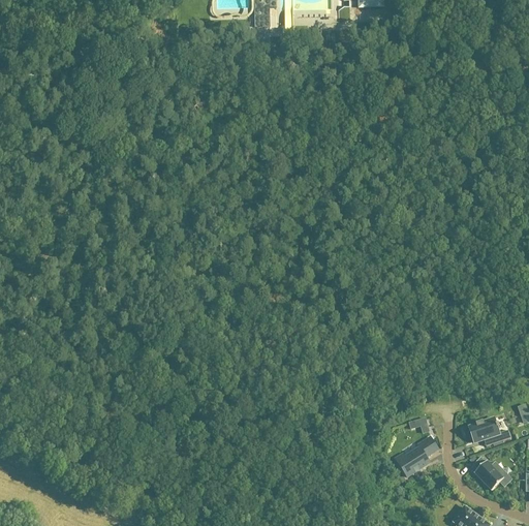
[(255,26),(270,26),(269,7),(275,7),(276,7),(276,0),(254,0),(255,26)]
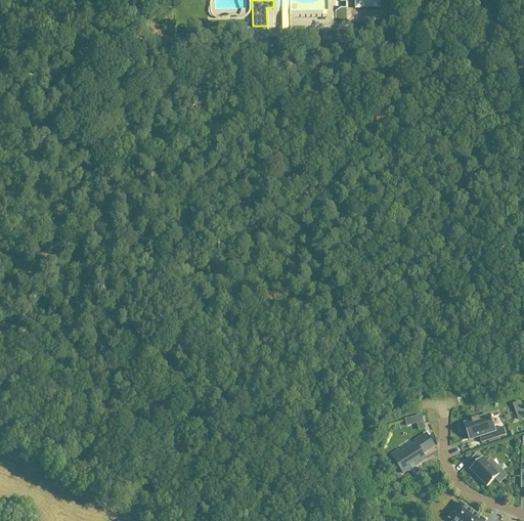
[(415,415),(417,422),(419,429),(425,427),(422,413),(415,415)]
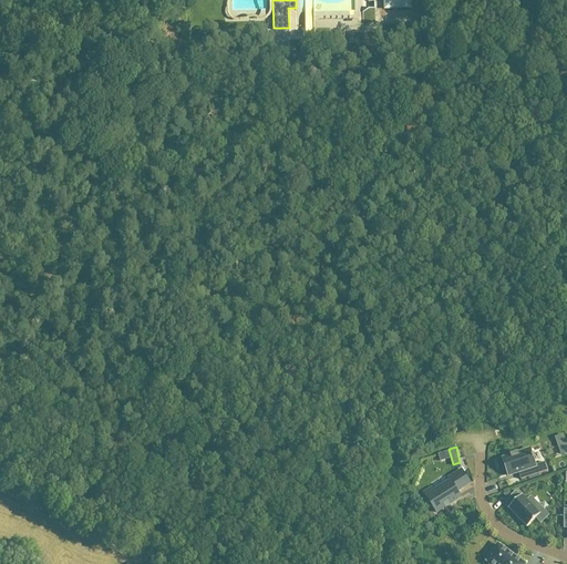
[(502,457),(507,473),(518,470),(519,472),(527,470),(528,474),(527,474),(527,475),(547,469),(544,460),(535,463),(533,458),(535,457),(534,453),(532,454),(529,448),(518,451),(509,453),(509,454),(502,457)]
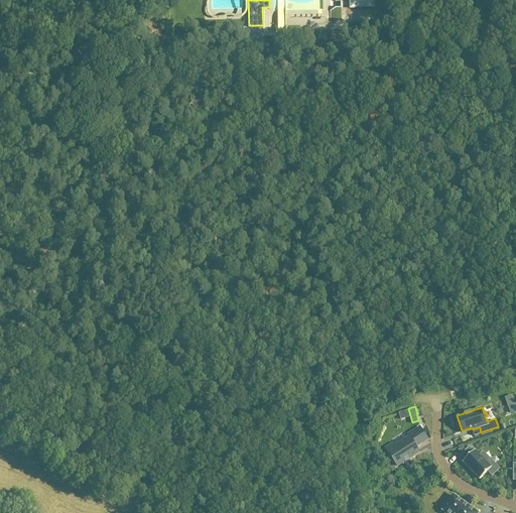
[(427,437),(422,429),(419,425),(408,432),(409,435),(394,444),(392,441),(386,445),(388,449),(387,450),(397,465),(405,460),(404,459),(408,456),(408,457),(419,451),(415,444),(421,441),(427,437)]
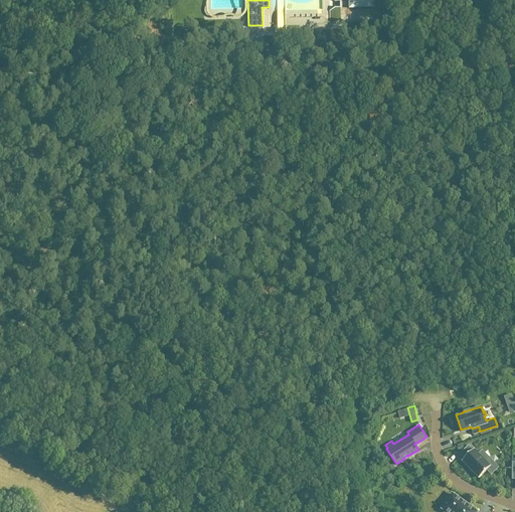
[(481,455),(478,452),(474,448),(473,449),(468,444),(460,452),(464,457),(462,459),(478,476),(486,469),(494,462),(484,451),(481,455)]
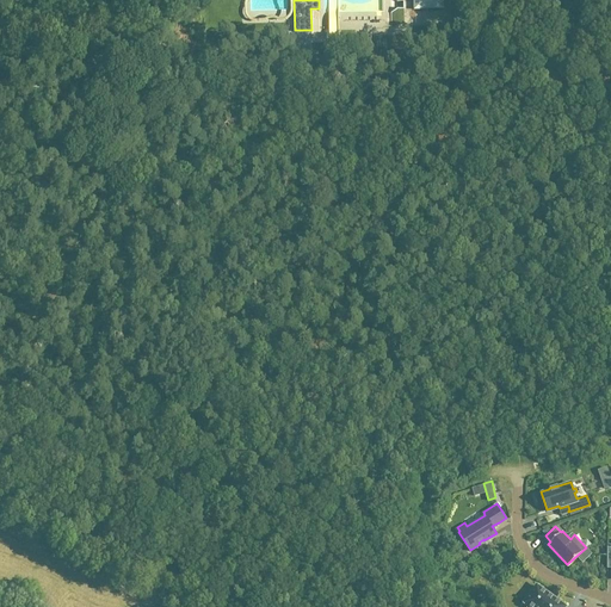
[(536,584),(524,601),(531,606),(563,606),(566,605),(536,584)]
